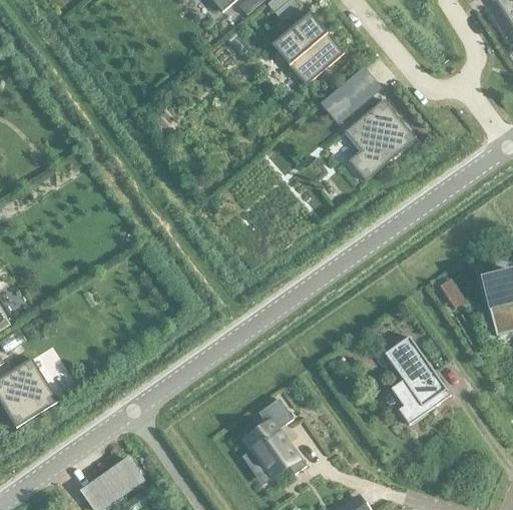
[(213,0),(222,11),(235,0),(213,0)]
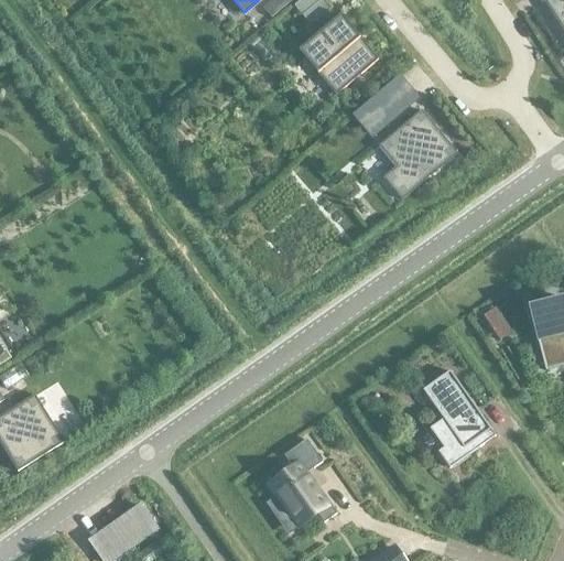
[(270,0),(263,6),(271,15),(290,0),(270,0)]
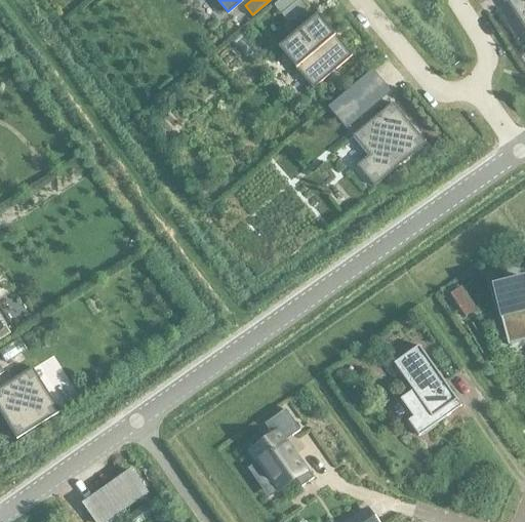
[(277,0),(274,3),(289,22),(309,6),(304,0),(277,0)]
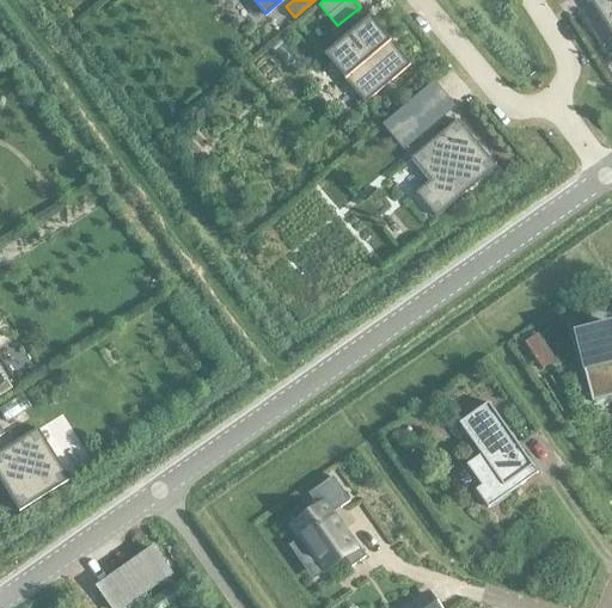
[(554,0),(561,17),(583,8),(580,0),(554,0)]
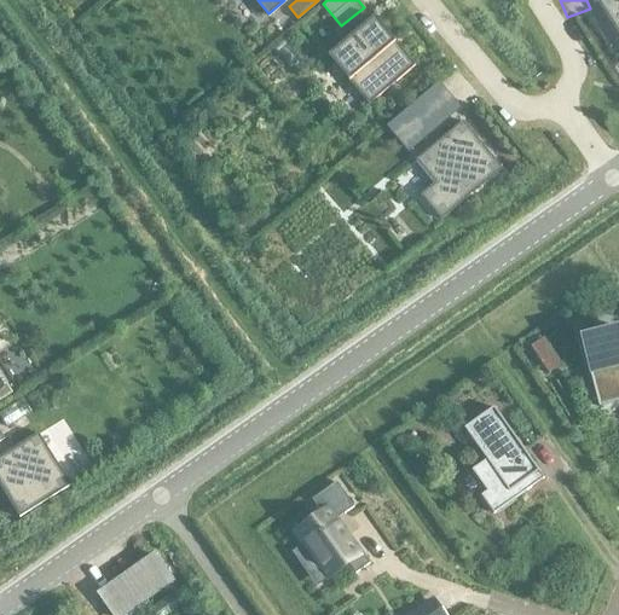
[(599,0),(618,32),(618,0),(599,0)]
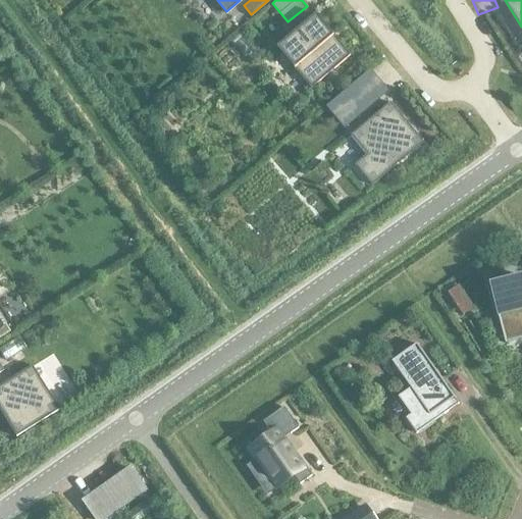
[(311,86),(350,53),(316,12),(277,46),(311,86)]
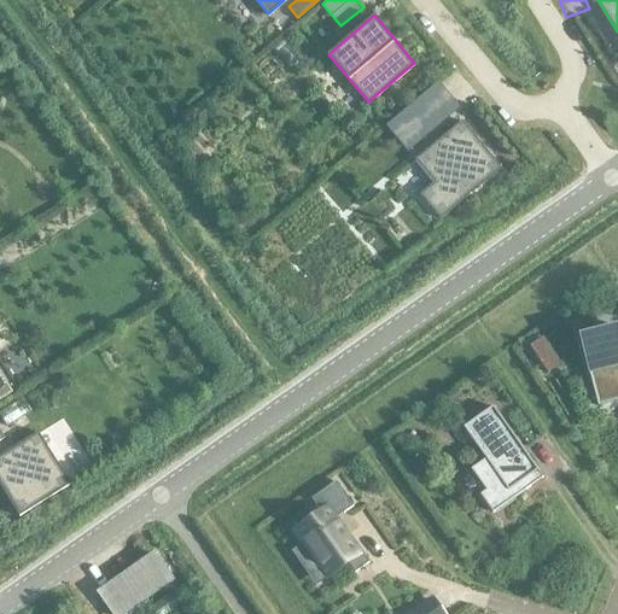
[(435,86),(413,105),(421,116),(444,97),(435,86)]
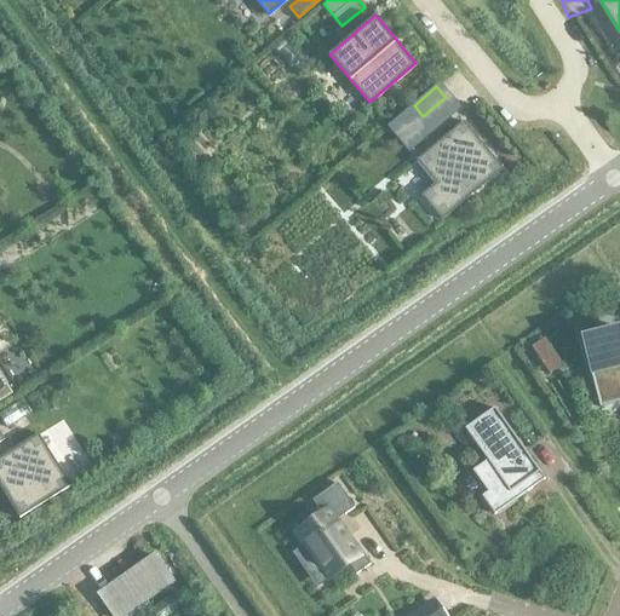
[(441,219),(503,166),(464,119),(417,157),(436,180),(420,194),(441,219)]
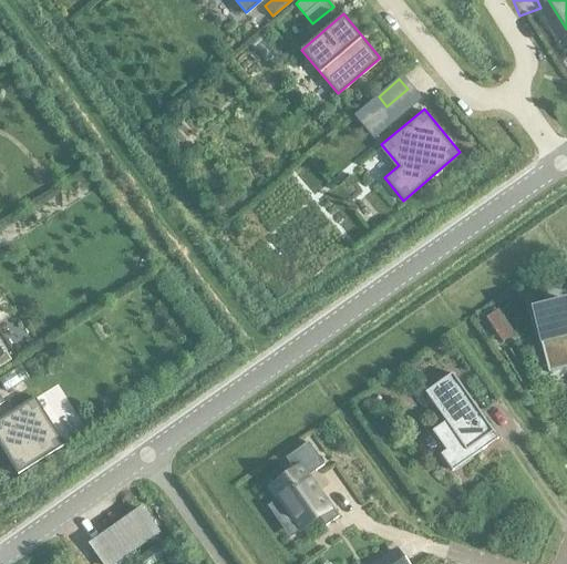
[(531,305),(548,371),(566,367),(566,301),(566,295),(531,305)]
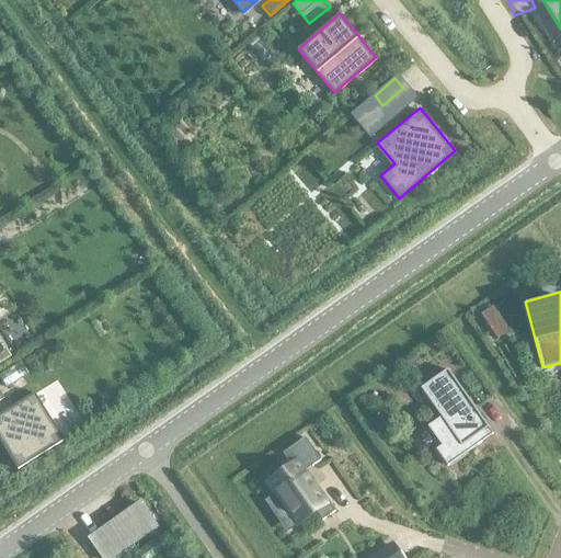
[(490,350),(503,340),(484,317),(472,327),(490,350)]
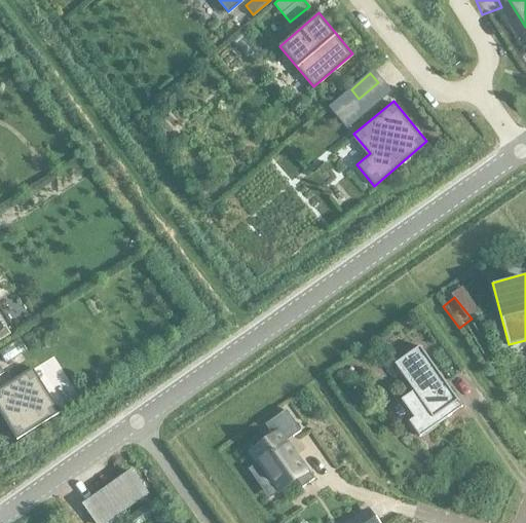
[(0,313),(0,338),(11,332),(0,313)]
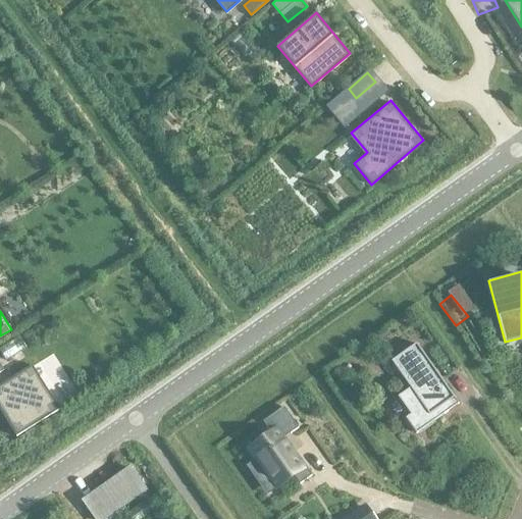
[(417,342),(392,359),(411,385),(403,392),(415,409),(406,416),(417,431),(447,410),(442,404),(455,396),(417,342)]
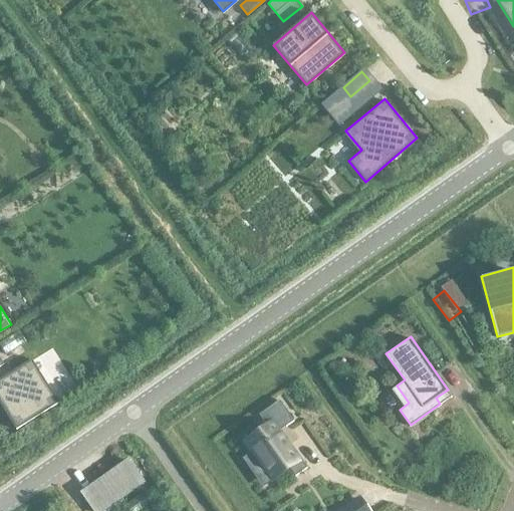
[(0,377),(0,401),(16,428),(59,401),(32,357),(0,377)]
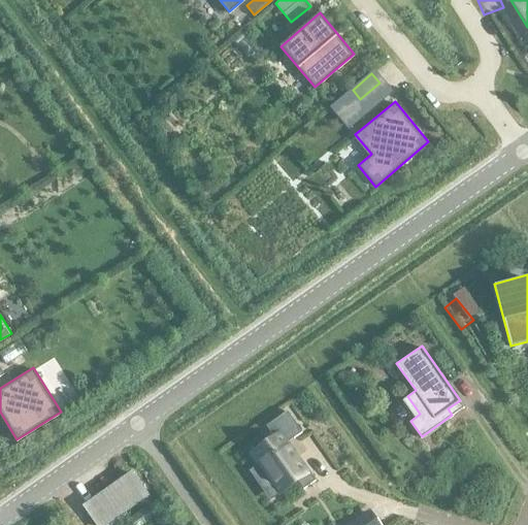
[(252,451),(279,491),(298,479),(303,487),(316,479),(308,469),(307,470),(287,441),(302,430),(287,409),(266,424),(274,435),(252,451)]
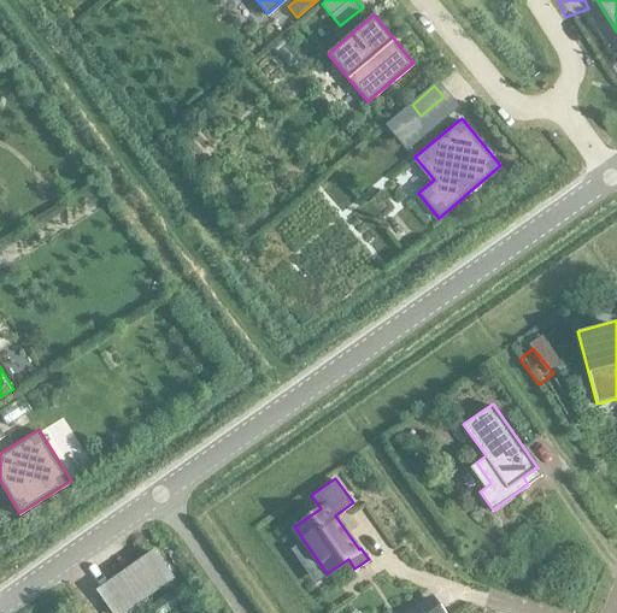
[(156,552),(101,590),(117,612),(118,612),(172,576),(156,552)]
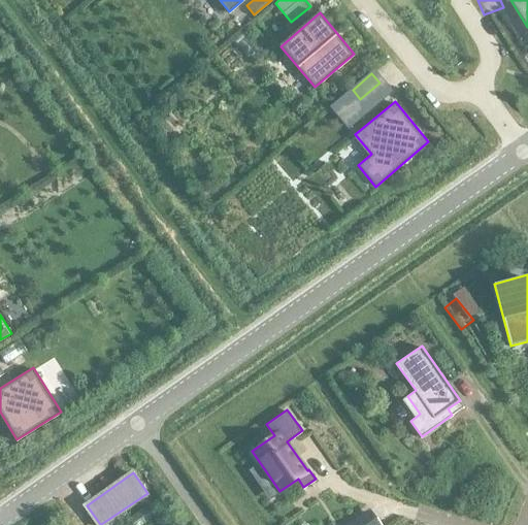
[(150,503),(128,519),(132,524),(142,524),(157,515),(150,503)]
